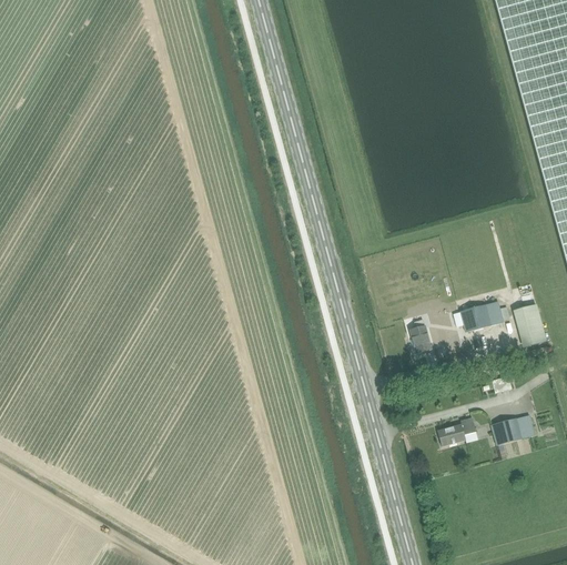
[(495,0),(566,262),(566,0),(495,0)]
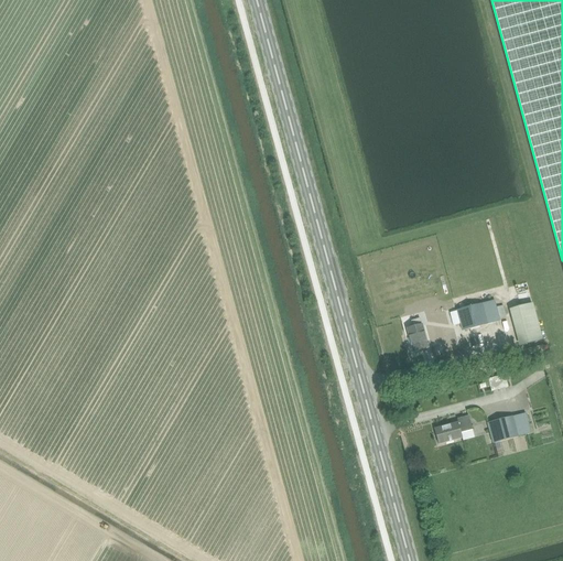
[(483,301),(458,308),(463,328),(488,322),(501,319),(500,315),(507,314),(504,303),(497,305),(496,298),(483,301)]
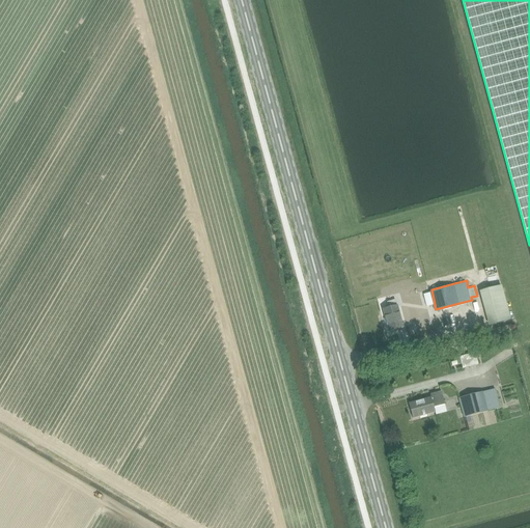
[(490,323),(511,317),(502,283),(480,289),(490,323)]
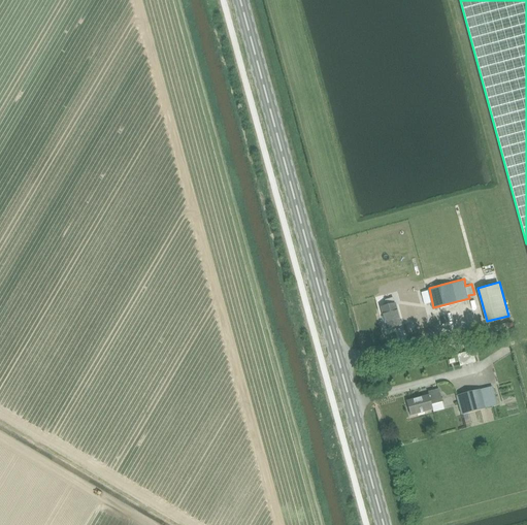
[(388,327),(402,324),(396,301),(395,301),(393,296),(386,298),(387,303),(382,305),(388,327)]
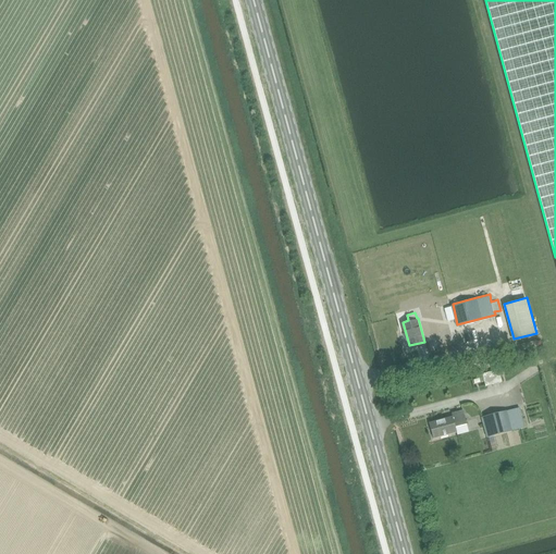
[(489,318),(494,329),(503,325),(497,315),(489,318)]
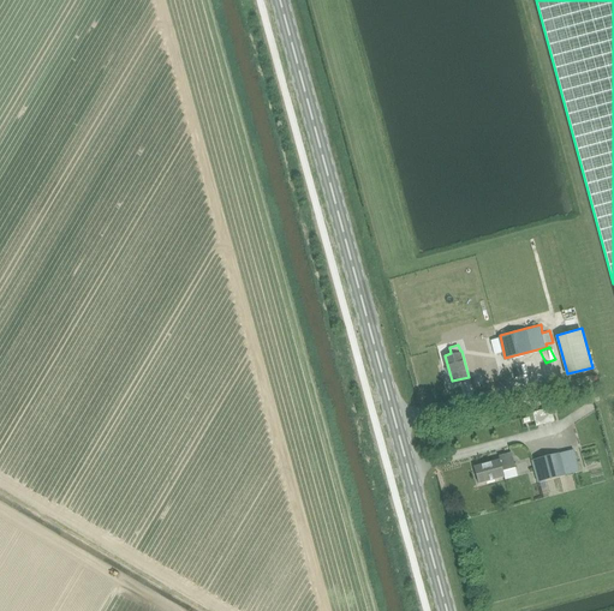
[(537,424),(555,419),(552,406),(534,411),(537,424)]
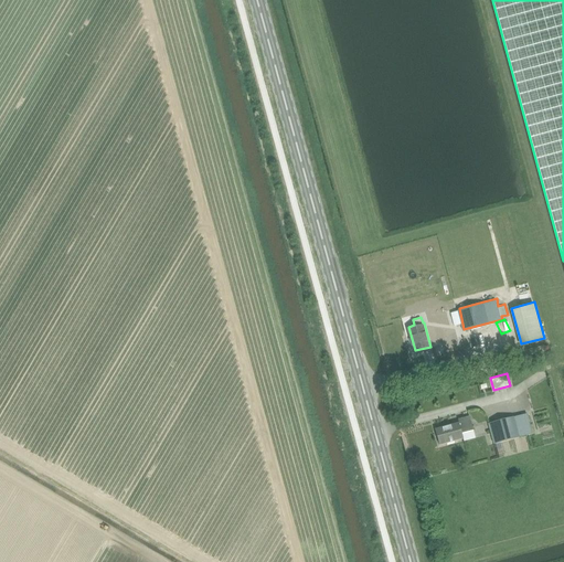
[(495,442),(520,435),(532,432),(528,411),(489,421),(495,442)]
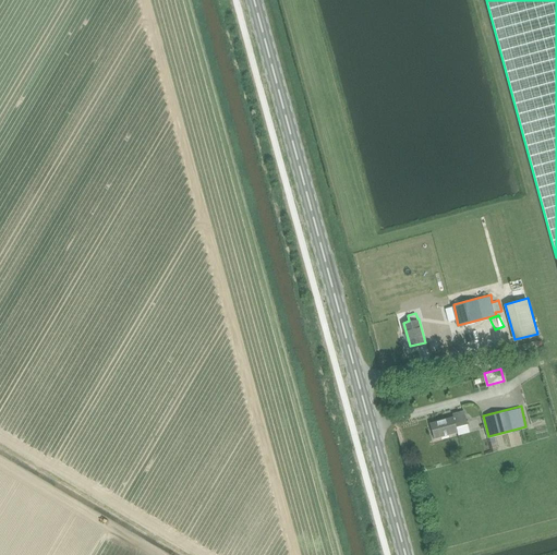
[(453,415),(431,422),(435,437),(458,431),(457,425),(468,422),(465,413),(455,417),(453,415)]
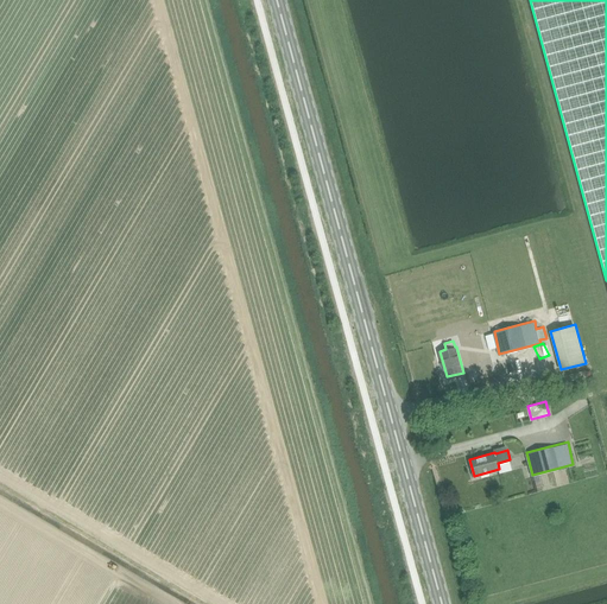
All buildings are outlined.
